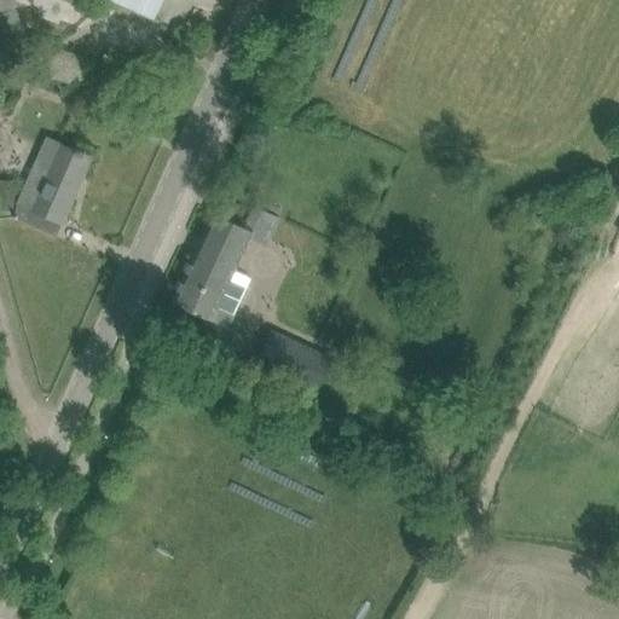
[(113,0),(116,1),(154,18),(161,0),(113,0)]
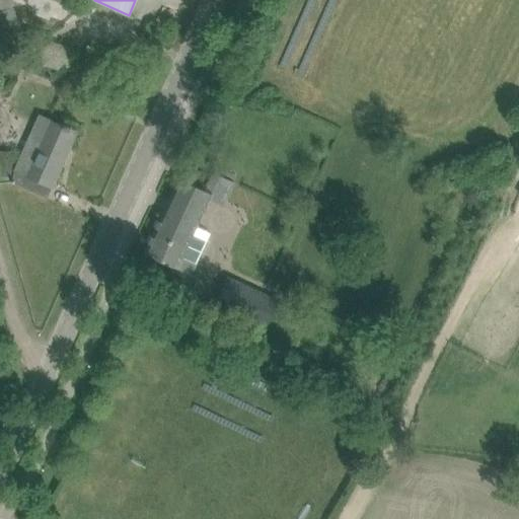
[(0,10),(0,38),(23,28),(14,5),(0,10)]
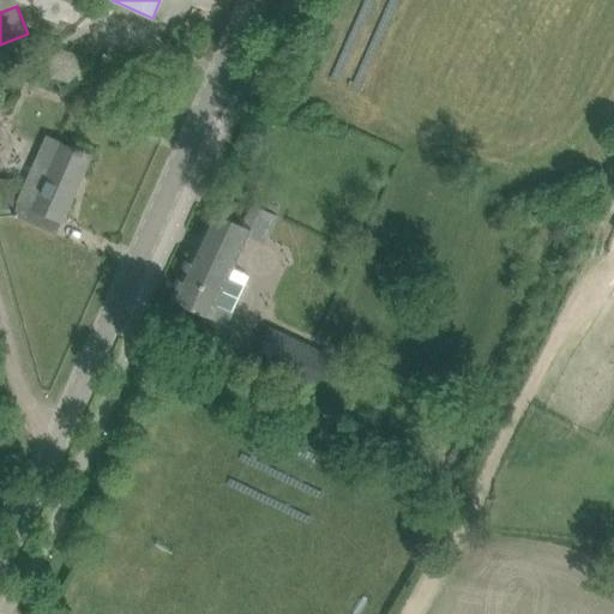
[(46,138),(22,193),(12,215),(42,228),(48,216),(61,222),(91,156),(58,142),(56,143),(46,138)]
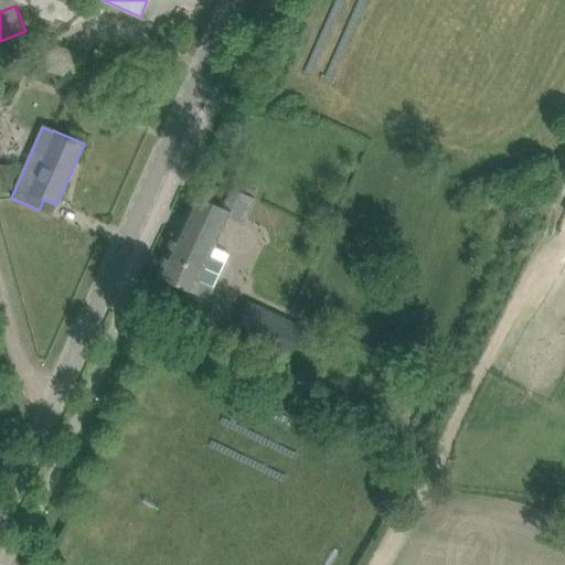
[(157,276),(177,285),(209,300),(231,253),(212,245),(227,210),(195,194),(157,276)]
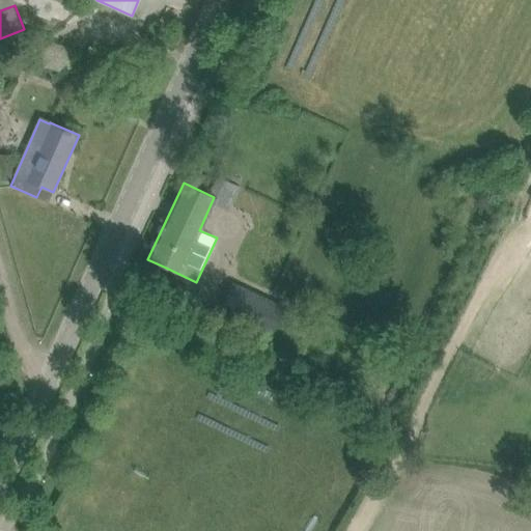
[(220,312),(257,330),(272,336),(285,308),(233,283),(220,312)]
